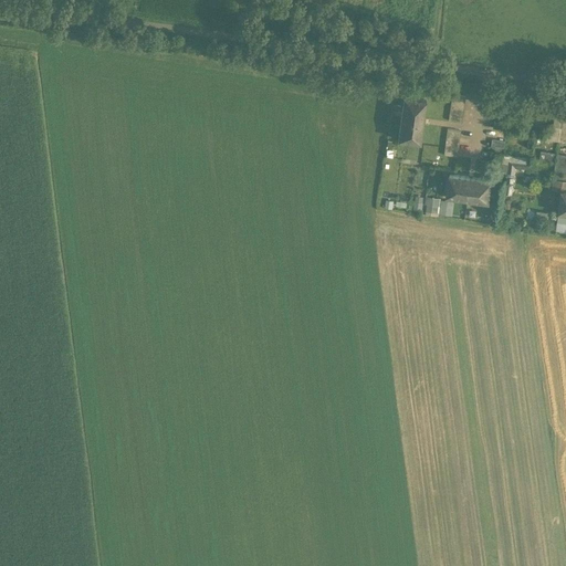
[(425,100),(404,96),(397,139),(418,143),(425,100)]
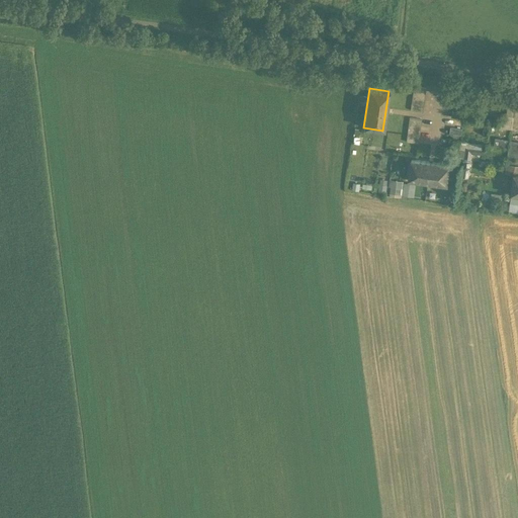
[(444,115),(443,123),(453,124),(452,134),(463,136),(469,99),(457,97),(454,116),(444,115)]
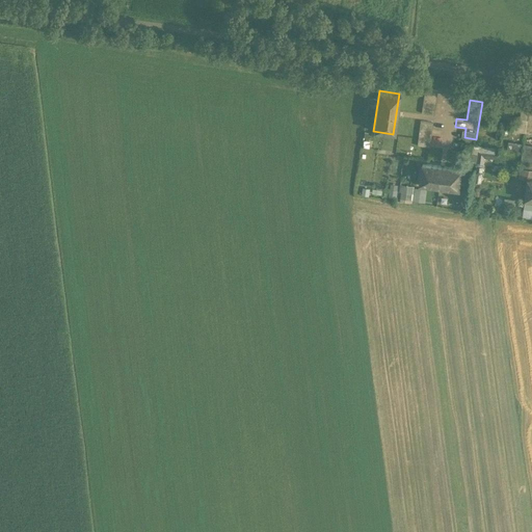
[(531,142),(523,141),(522,153),(531,154),(531,142)]
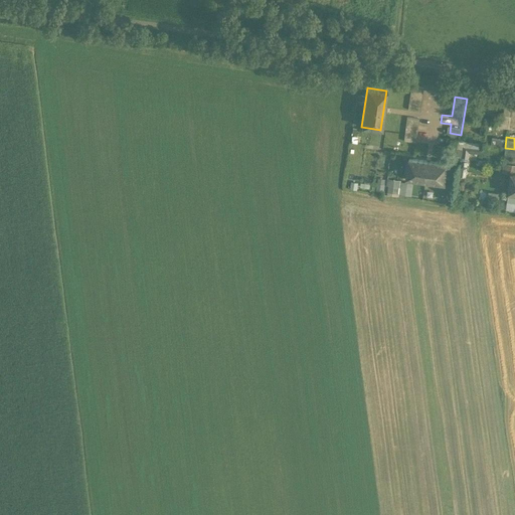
[(470,140),(469,147),(482,149),(483,142),(470,140)]
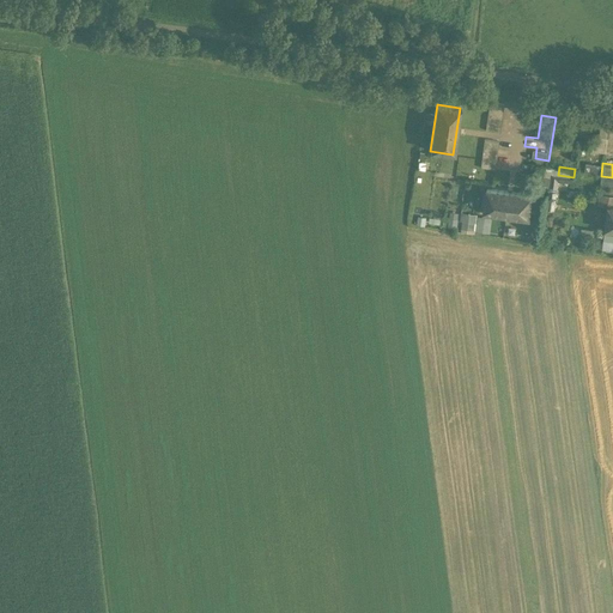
[(612,186),(612,177),(601,176),(599,189),(612,192),(612,186)]
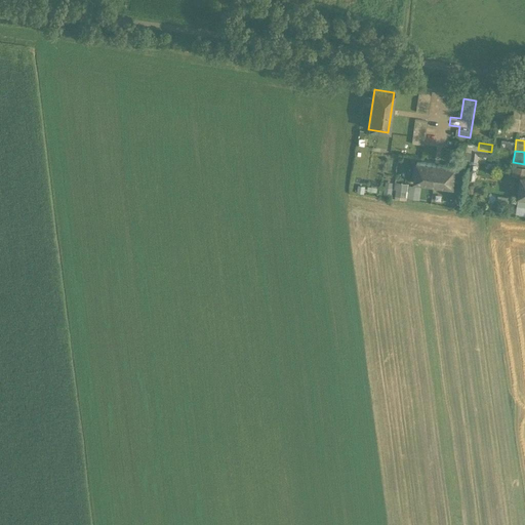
[(455,166),(416,161),(413,180),(452,186),(455,166)]
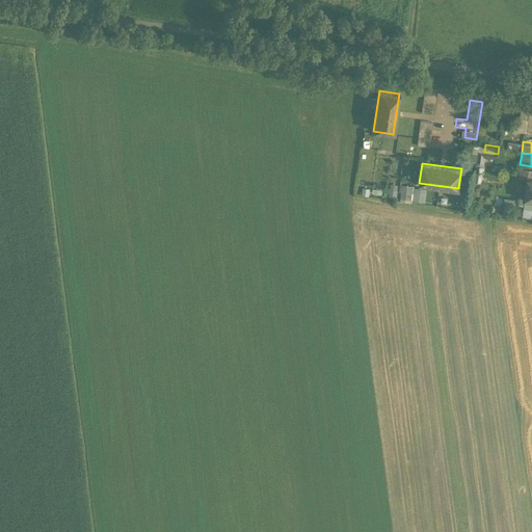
[(531,176),(527,176),(523,204),(531,205),(531,176)]
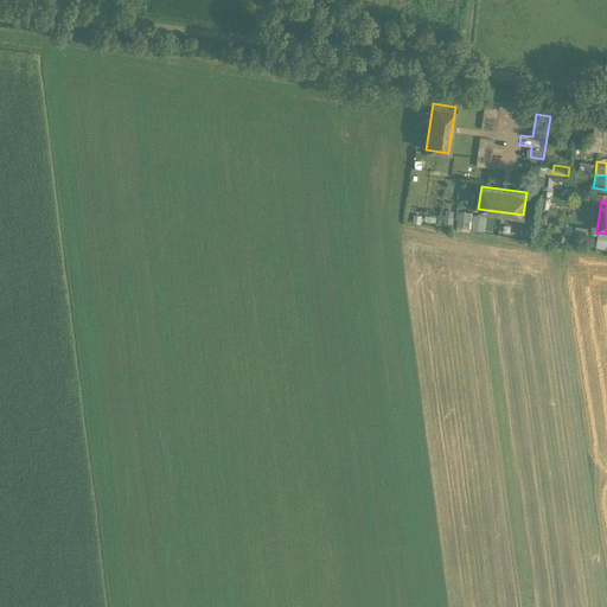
[(448,209),(447,224),(455,225),(457,209),(448,209)]
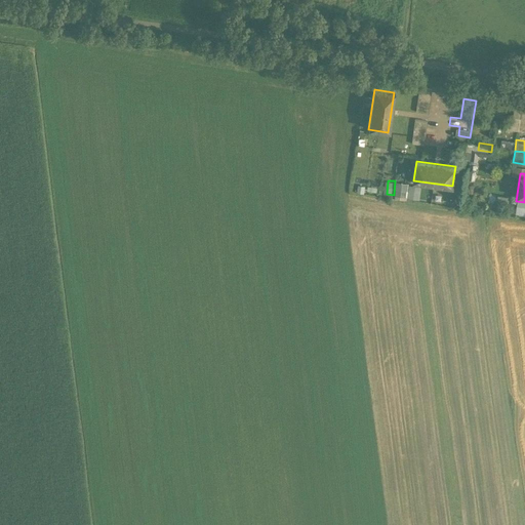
[(398,183),(397,197),(422,197),(423,184),(398,183)]
